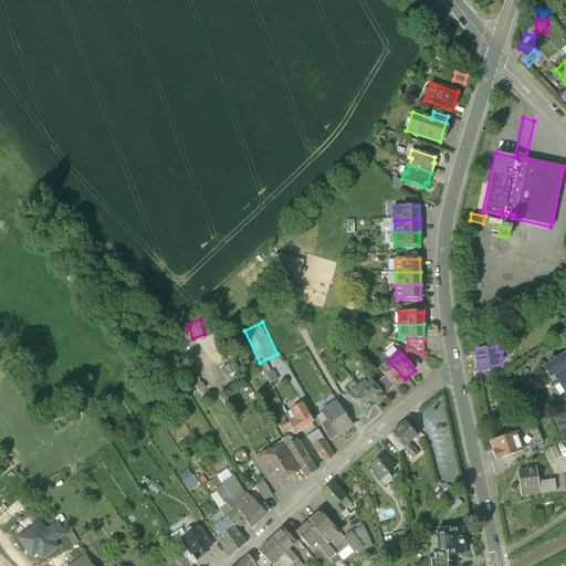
[(419,365),(409,354),(405,358),(413,369),(419,365)]
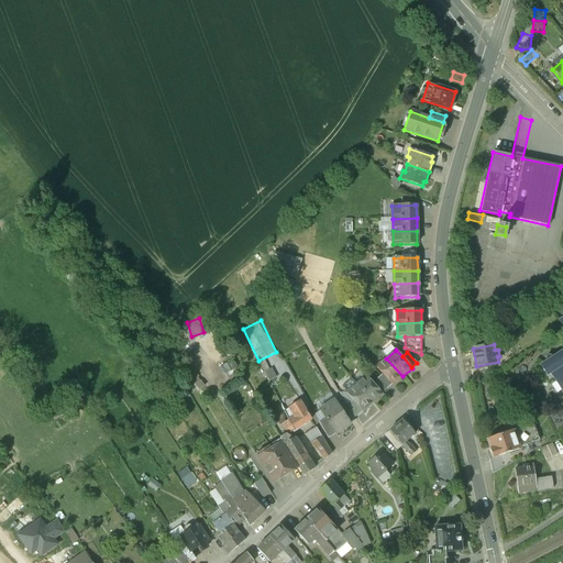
[(562,353),(562,352),(553,357),(547,356),(545,363),(541,365),(548,376),(551,374),(556,382),(560,379),(562,385),(562,388),(562,389),(562,390),(562,353)]
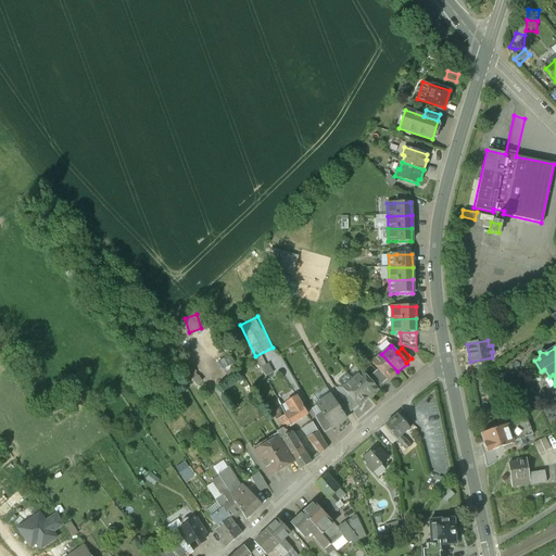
[(397,371),(381,354),(371,363),(378,369),(388,380),(397,371)]
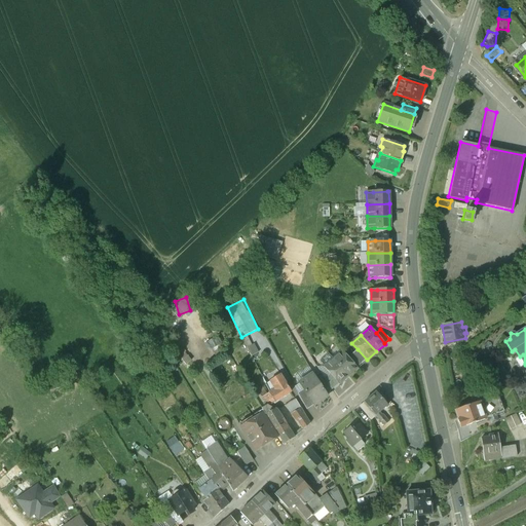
[(358,349),(352,353),(362,364),(367,360),(358,349)]
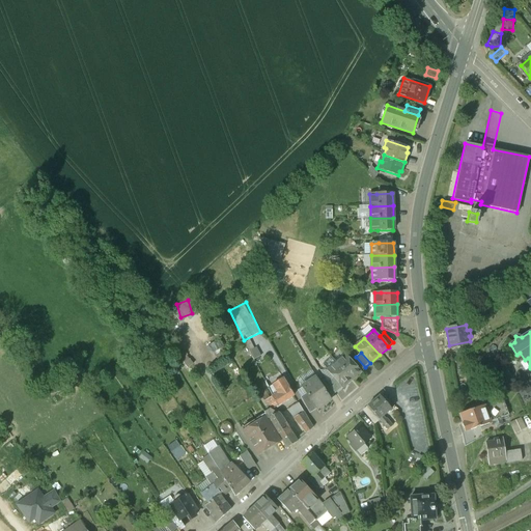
[(352,361),(345,355),(336,363),(352,380),(361,371),(352,361)]
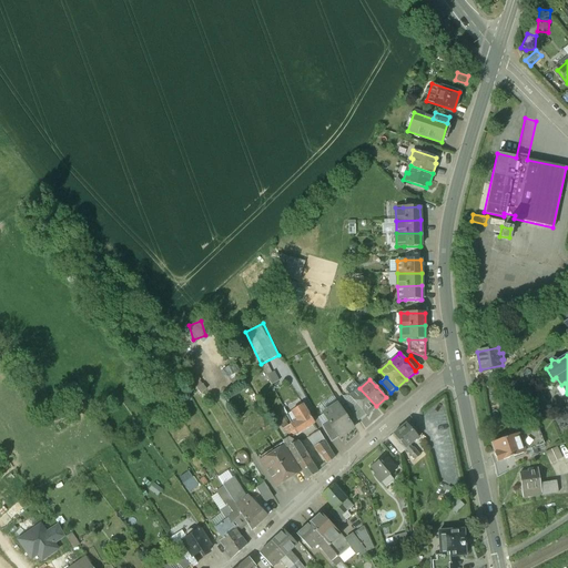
[(381,382),(376,386),(386,397),(391,393),(381,382)]
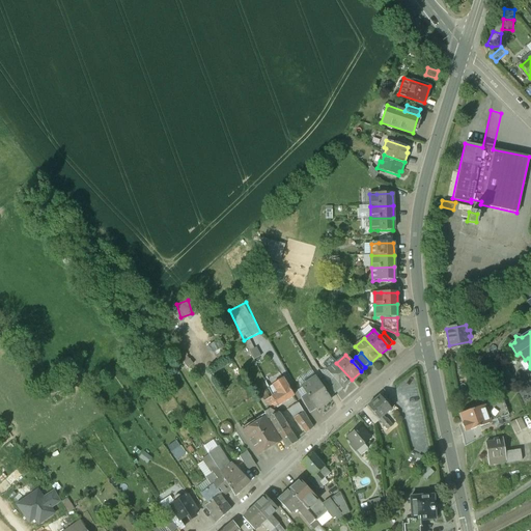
[(352,380),(336,363),(328,370),(333,378),(342,387),(342,388),(352,380)]
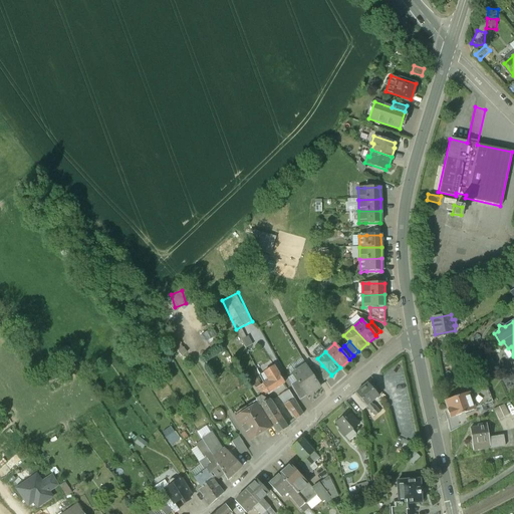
[(306,365),(292,375),(296,381),(306,397),(320,388),(313,375),(306,365)]
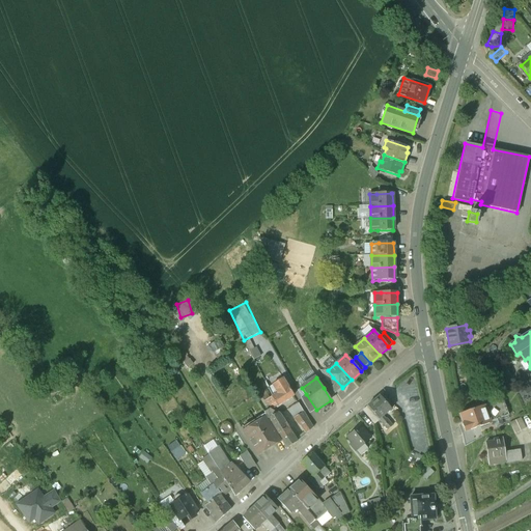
[(342,387),(333,378),(327,383),(334,394),(342,387)]
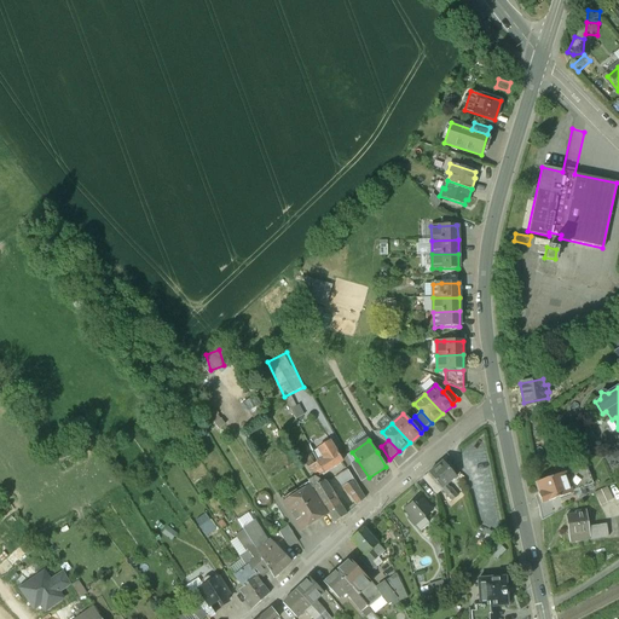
[(329,441),(312,452),(317,462),(317,463),(335,451),(329,441)]
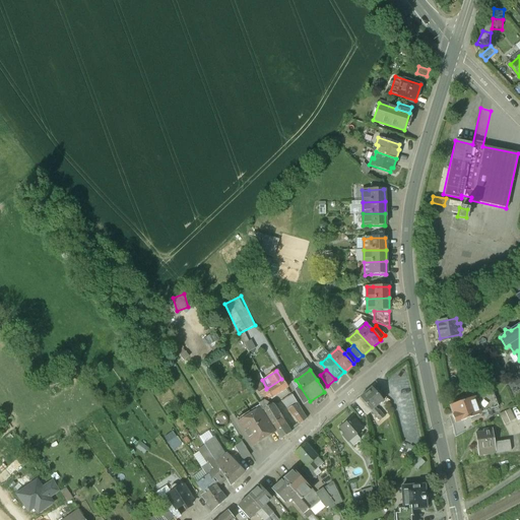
[(281,379),(266,389),(272,397),(286,387),(281,379)]
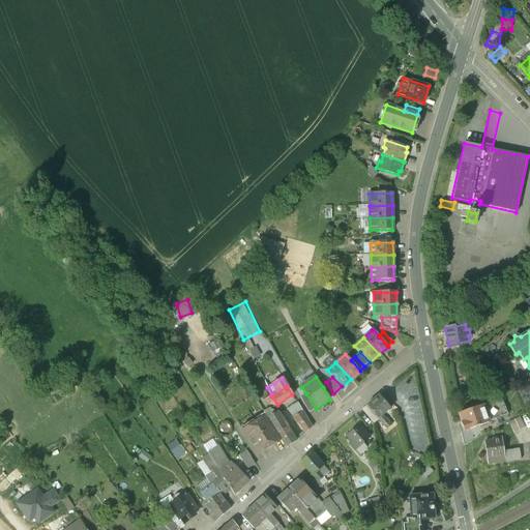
[(316,409),(305,393),(299,396),(310,414),(316,409)]
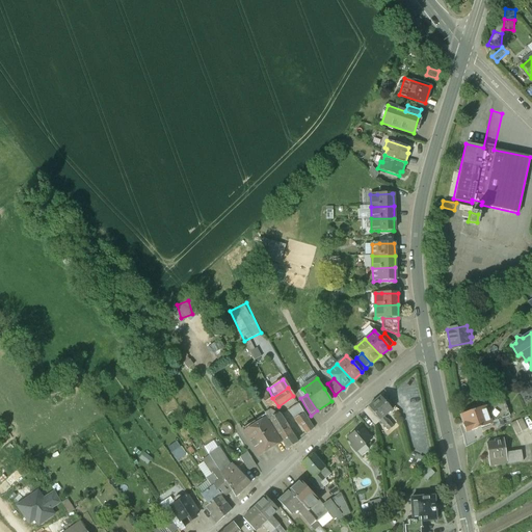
[(380,396),(368,407),(379,420),(382,417),(392,409),(380,396)]
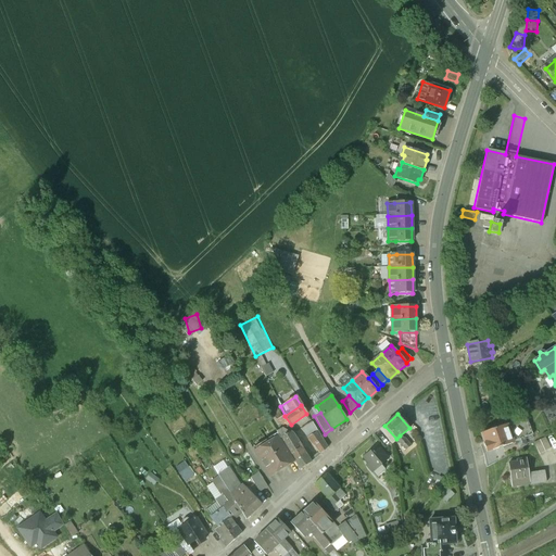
[(285,415),(276,420),(280,426),(286,428),(291,425),(285,416),(285,415)]
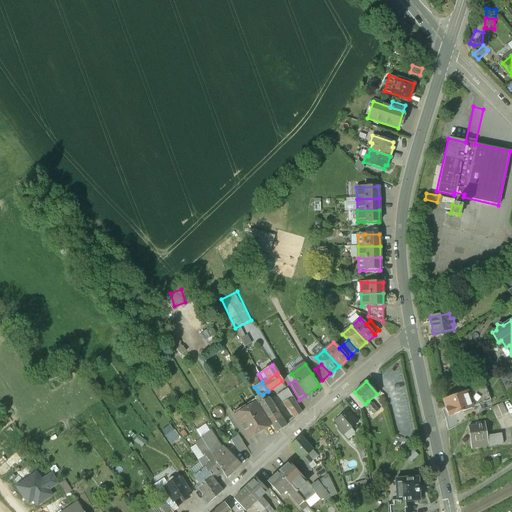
[(484,385),(466,392),(471,407),(490,401),(484,385)]
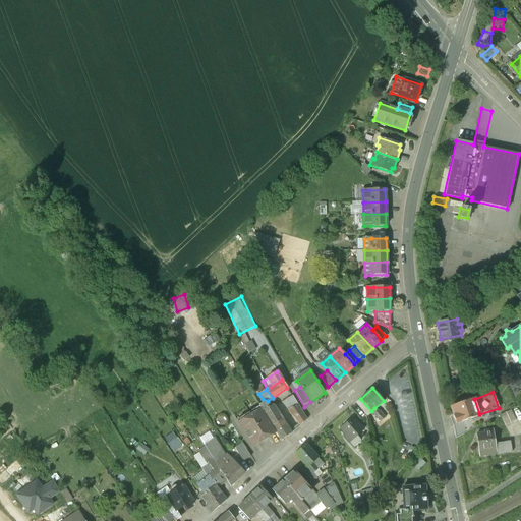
[(292,395),(285,400),(288,403),(284,405),(288,410),(298,404),(292,395)]
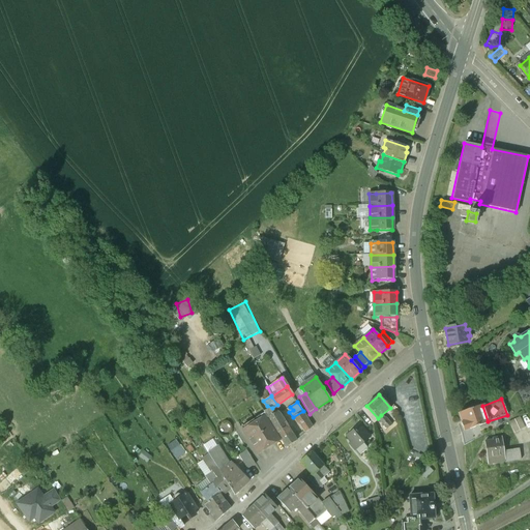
[(482,406),(459,414),(462,423),(464,432),(472,429),(489,423),(488,421),(482,406)]
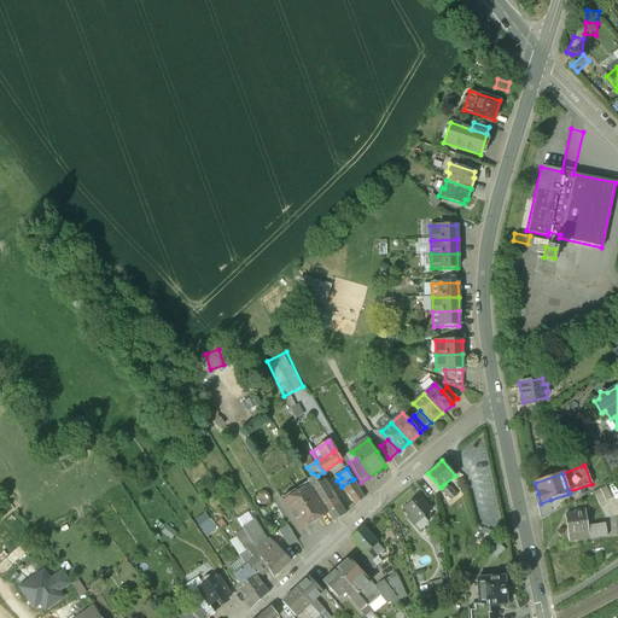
[(315,477),(312,478),(309,474),(305,477),(310,485),(312,488),(321,482),(315,477)]
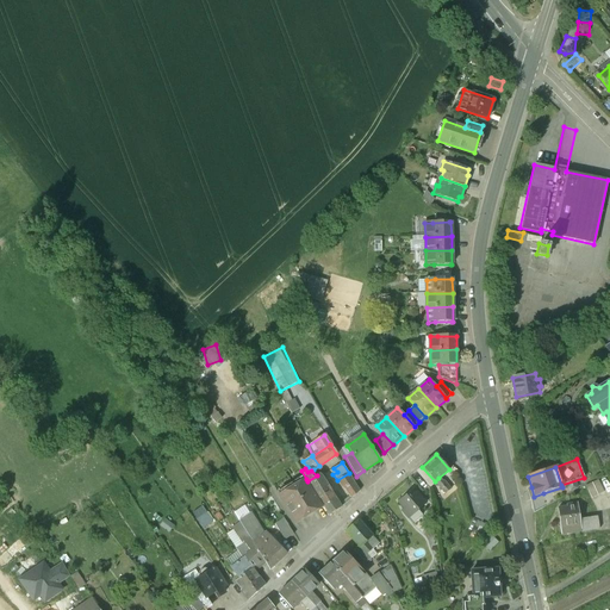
[(349,473),(337,480),(341,485),(352,498),(359,492),(349,473)]
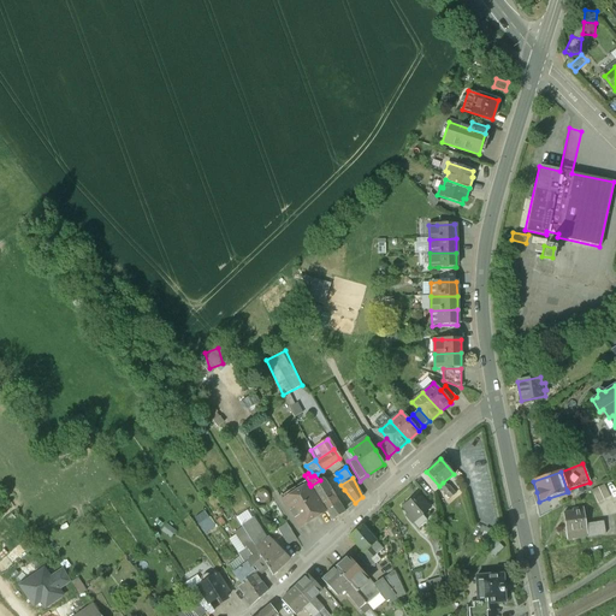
[(320,480),(311,486),(321,504),(333,496),(325,483),(321,480),(320,480)]
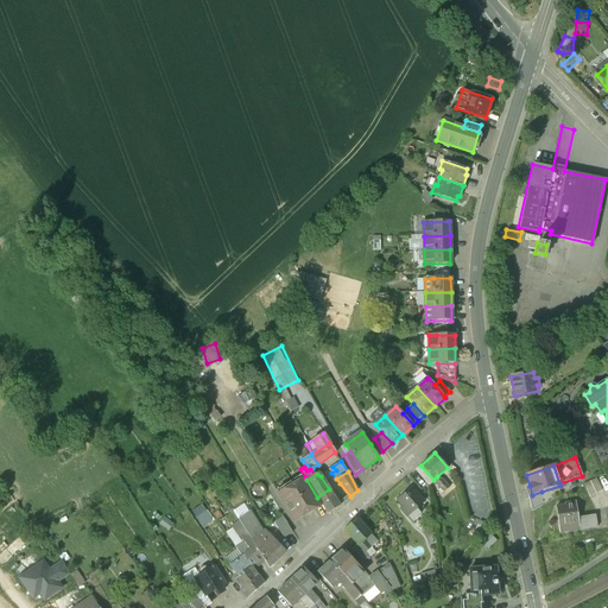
[(449,487),(442,479),(441,480),(437,476),(434,480),(443,492),(449,487)]
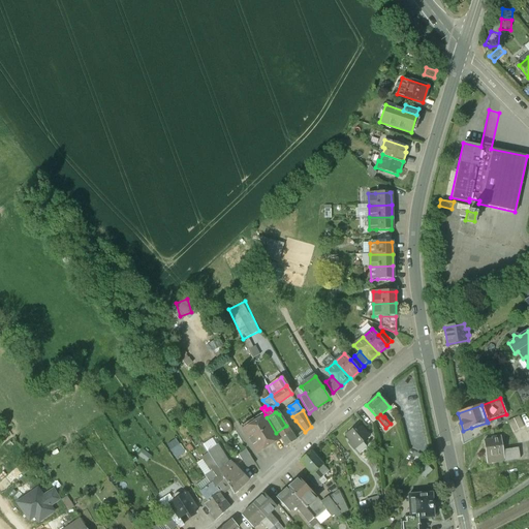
[(266,415),(243,430),(257,454),(280,439),(276,433),(267,417),(266,415)]
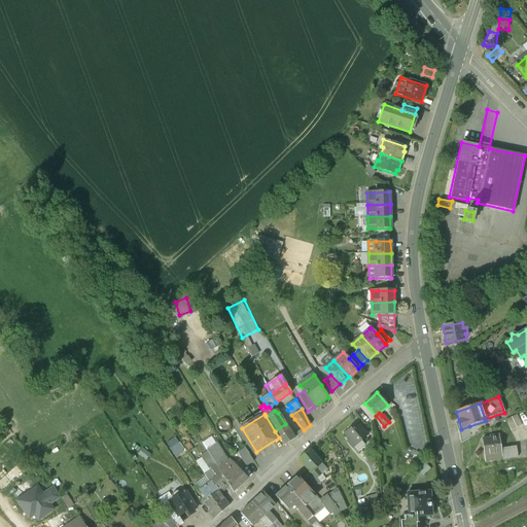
[(517,415),(505,420),(511,430),(521,425),(517,415)]
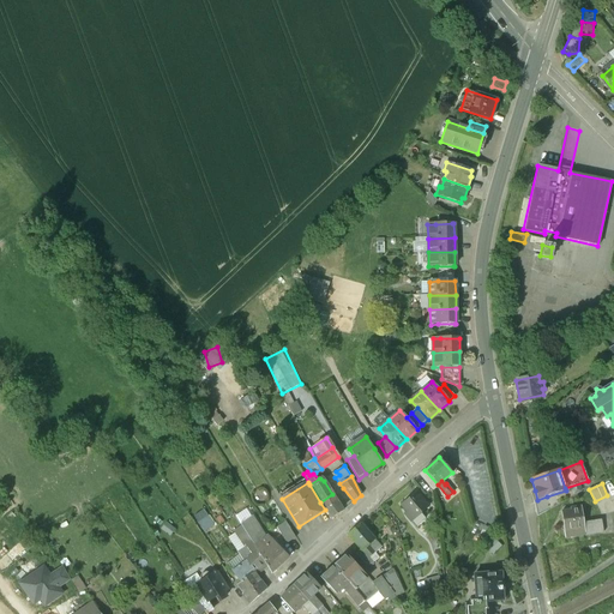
[(332,494),(320,503),(325,510),(331,519),(343,511),(332,494)]
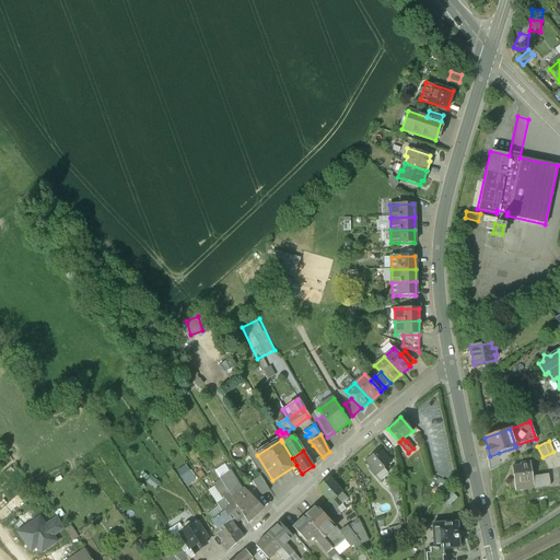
[(378,451),(366,462),(372,468),(370,470),(375,477),(389,465),(378,451)]
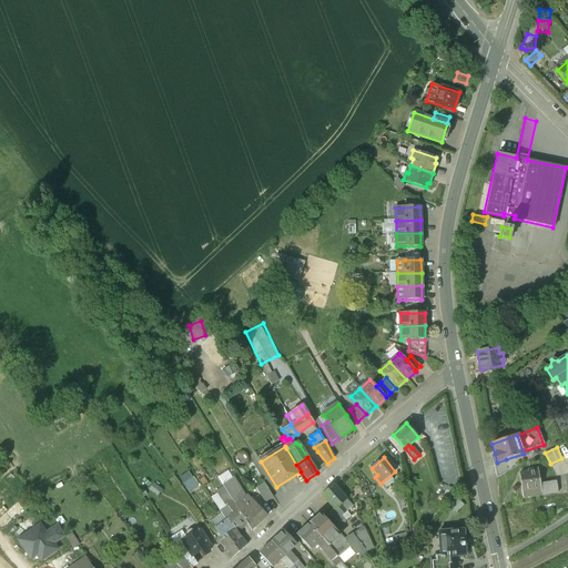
[(497,463),(494,464),(497,478),(509,472),(506,459),(497,463)]
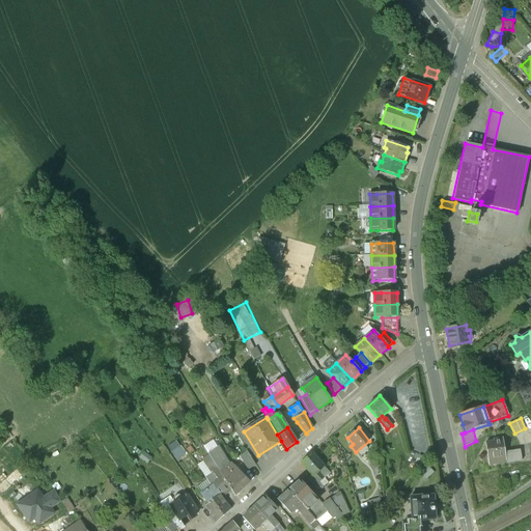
[(503,439),(494,440),(494,442),(486,443),(488,466),(521,462),(520,450),(504,452),(503,439)]
